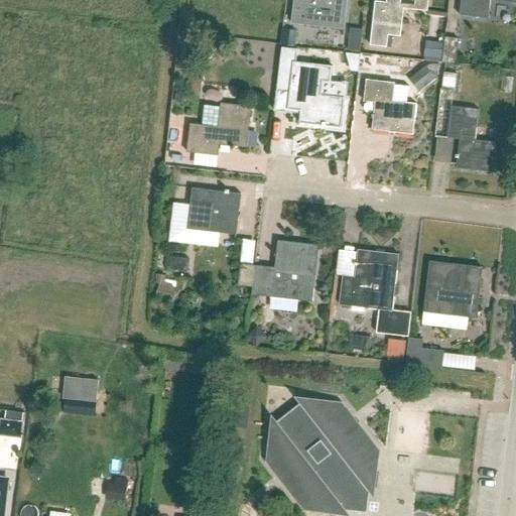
[(345,30),(348,0),(294,0),(292,23),(345,30)]
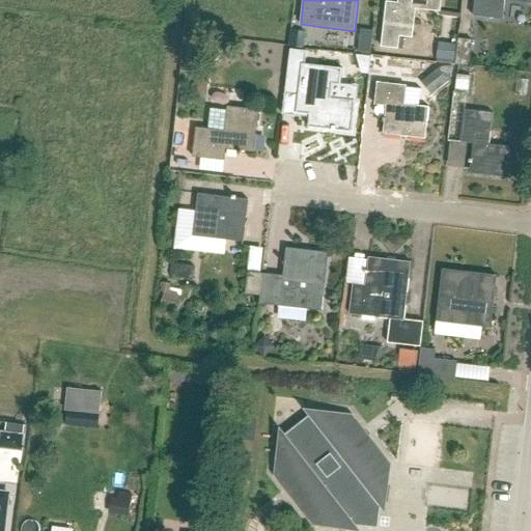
[(440,12),(441,0),(398,0),(398,4),(387,2),(381,47),(397,49),(399,36),(413,38),(416,9),(440,12)]
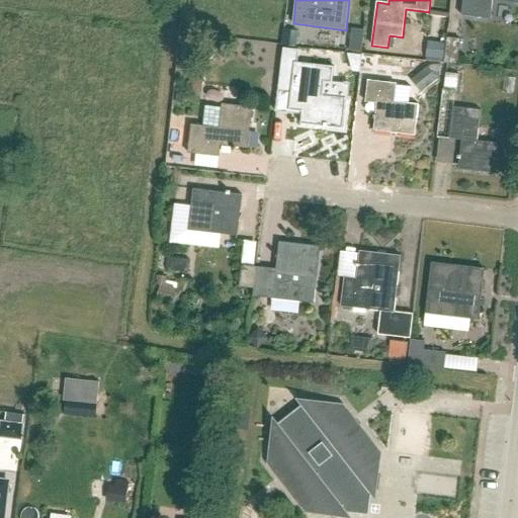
[(517,4),(517,0),(463,0),(462,16),(491,20),(493,1),(517,4)]
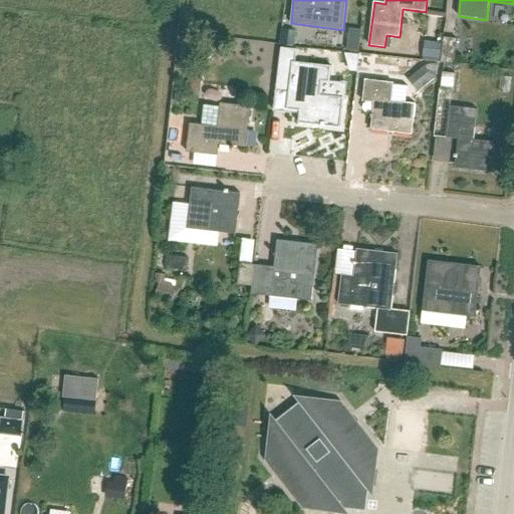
[(453,63),(456,39),(443,38),(441,62),(453,63)]
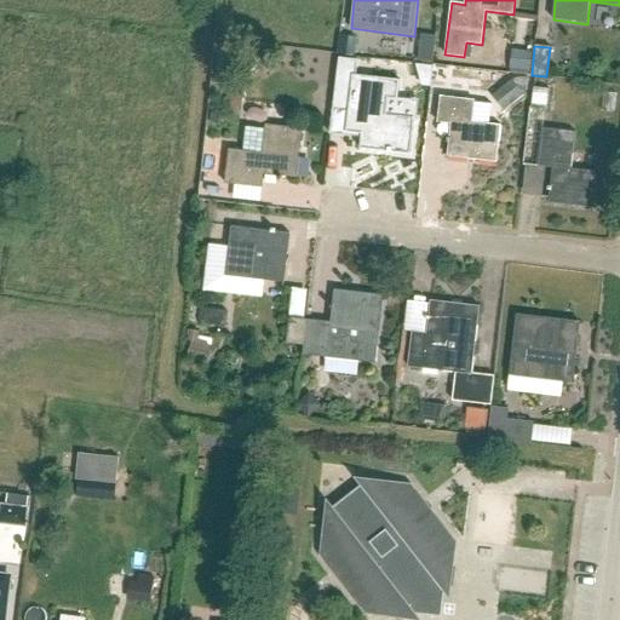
[(533,51),(517,49),(515,72),(530,74),(533,51)]
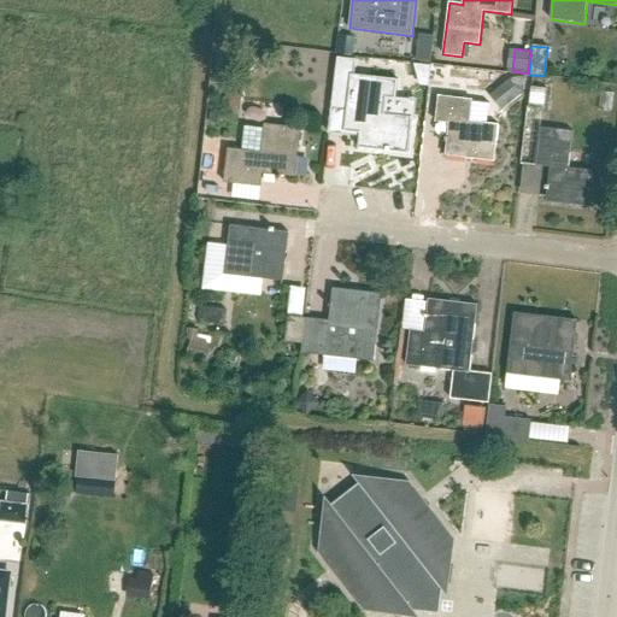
[(338,58),(333,101),(347,104),(344,131),(359,134),(359,136),(358,148),(409,153),(412,117),(385,115),(387,98),(395,99),(398,80),(354,75),(357,59),(338,58)]
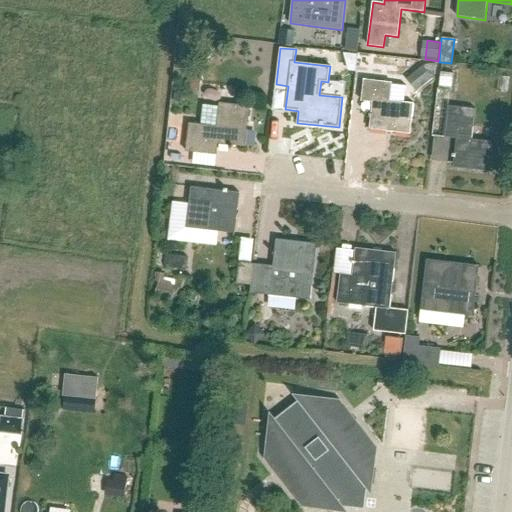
[(422,66),(412,75),(421,87),(432,78),(422,66)]
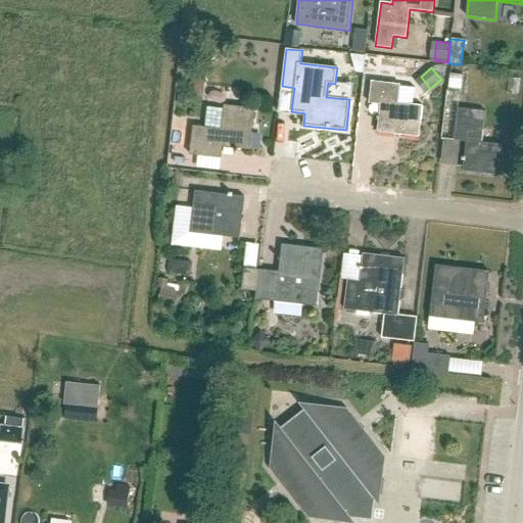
[(450,74),(448,91),(462,92),(464,75),(450,74)]
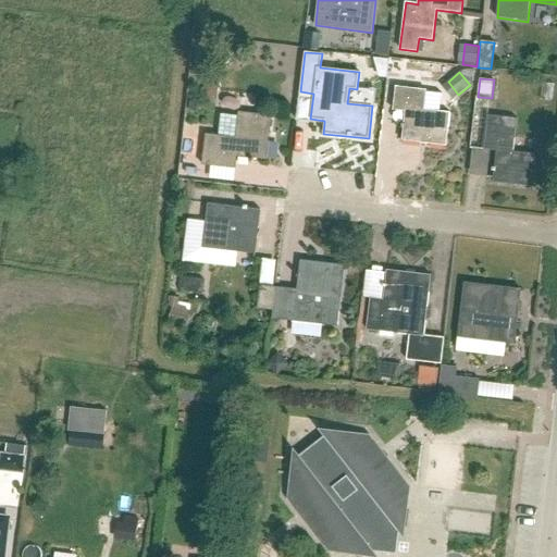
[(447,146),(450,113),(425,111),(428,91),(397,87),(394,110),(407,112),(405,124),(404,124),(403,127),(405,127),(404,140),(447,146)]
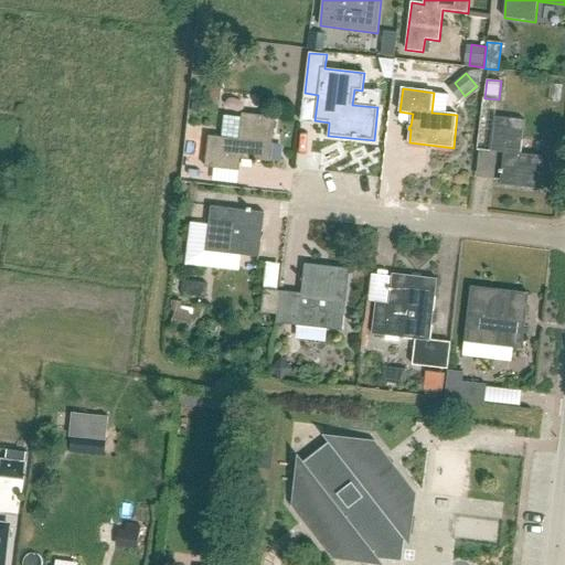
[(276,117),(243,114),(243,117),(225,115),(222,137),(210,136),(206,167),(241,170),(242,158),(254,160),(254,162),(257,162),(257,160),(270,162),(276,117)]
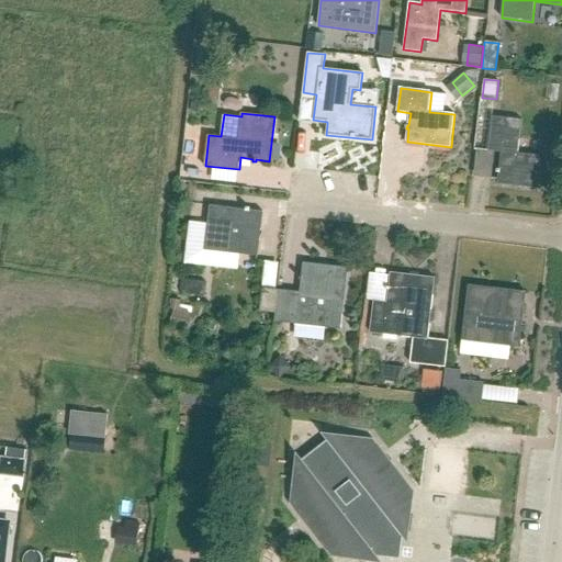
[(539,189),(543,157),(518,154),(523,120),(493,115),(489,150),(502,152),(498,183),(539,189)]
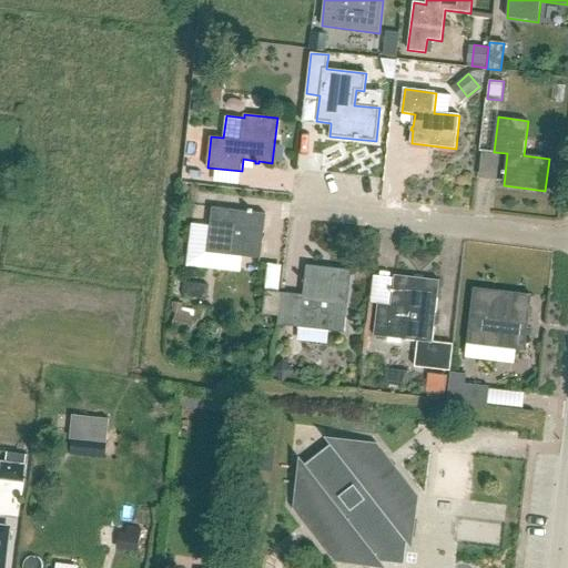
[(261,259),(266,213),(252,212),(253,210),(250,209),(250,212),(210,206),(205,252),(261,259)]
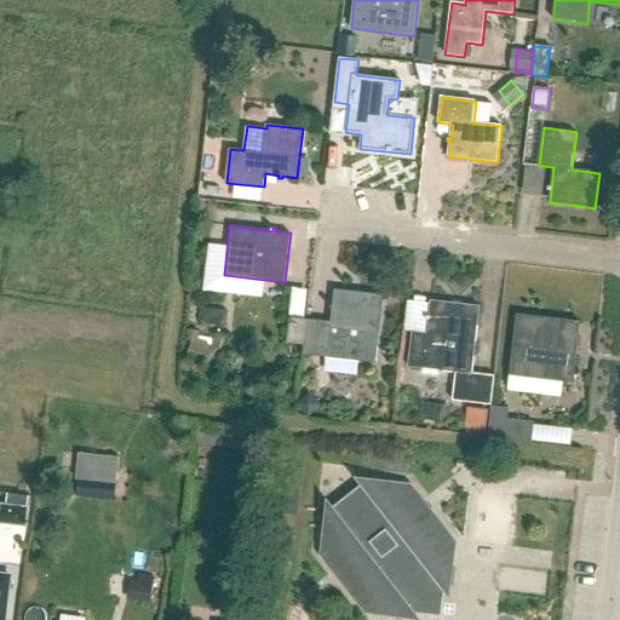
[(313,308),(316,285),(299,282),(297,305),(313,308)]
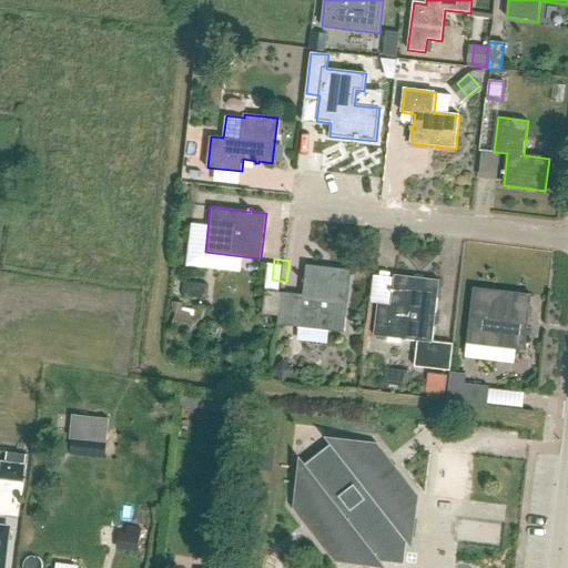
[(282,292),(280,316),(279,325),(345,333),(353,271),(307,265),(305,279),(303,279),(303,282),(305,282),(304,295),(282,292)]
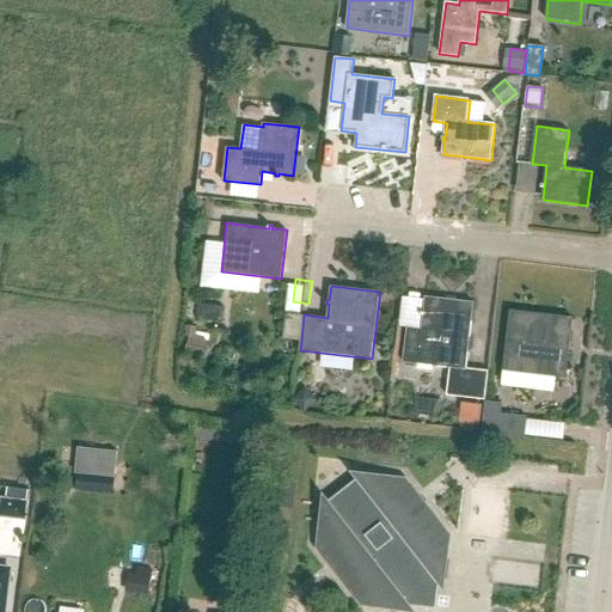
[(485,401),(488,372),(465,369),(473,303),(426,297),(423,312),(421,312),(421,316),(423,316),(422,330),(408,328),(403,361),(450,367),(447,396),(485,401)]
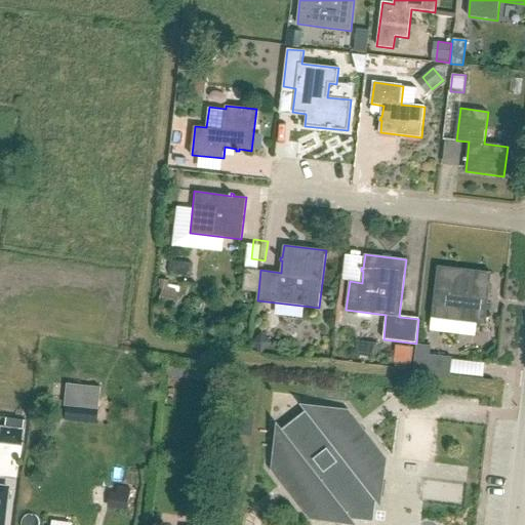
[(172,260),(170,273),(192,276),(194,264),(172,260)]
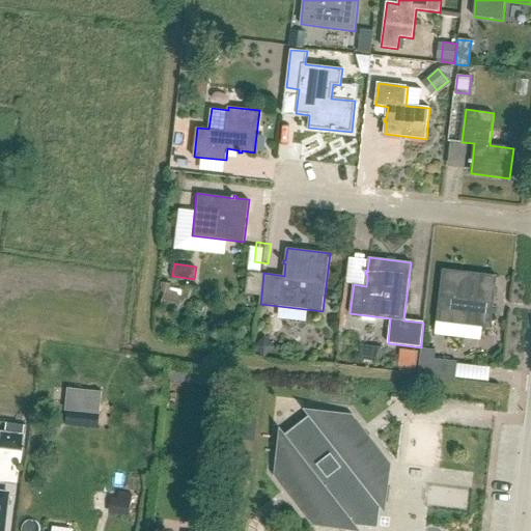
[(261,296),(263,273),(249,271),(246,294),(261,296)]
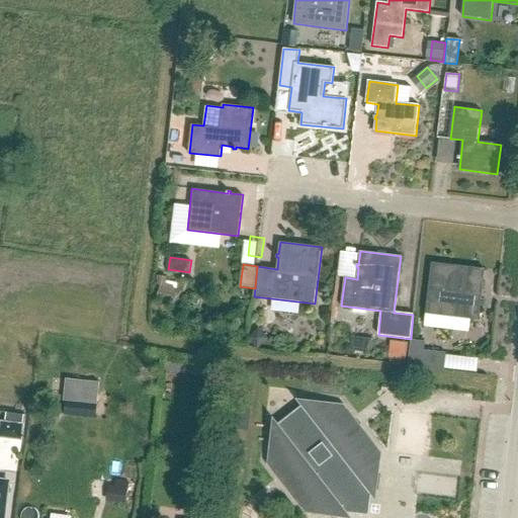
[(482,320),(488,271),(433,264),(427,313),(482,320)]
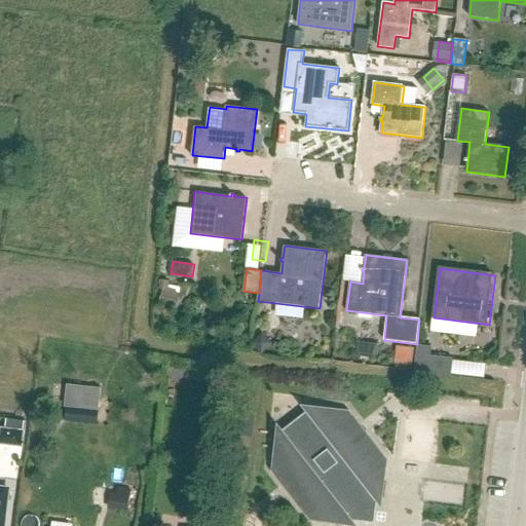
[(451,371),(452,360),(428,357),(429,347),(417,346),(414,367),(451,371)]
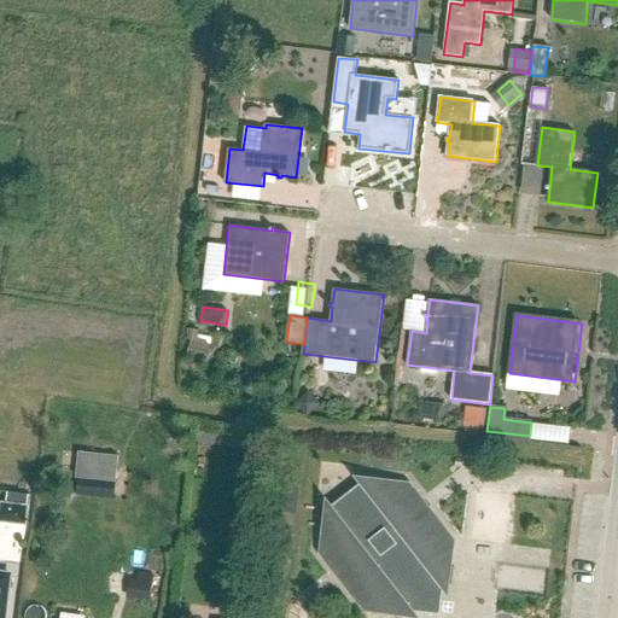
[(80,452),(77,478),(97,481),(100,454),(80,452)]
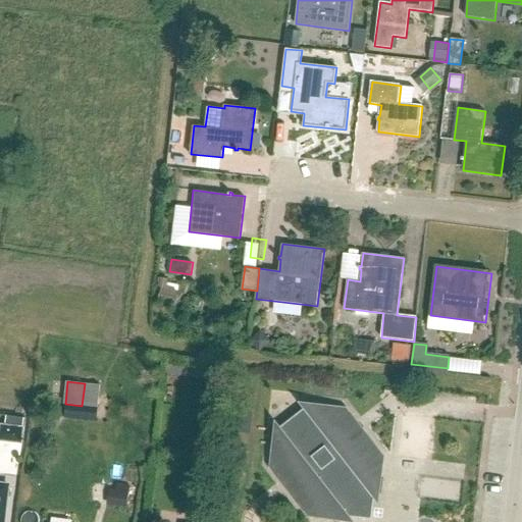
[(384,461),(344,408),(307,403),(306,408),(279,428),(275,427),(270,465),(311,517),(349,521),(349,517),(372,520),(375,497),(380,498),(384,461)]
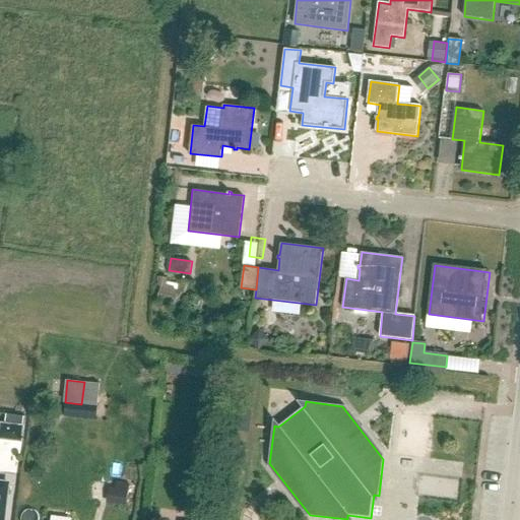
[(0,439),(22,442),(24,426),(1,423),(0,427),(0,439)]
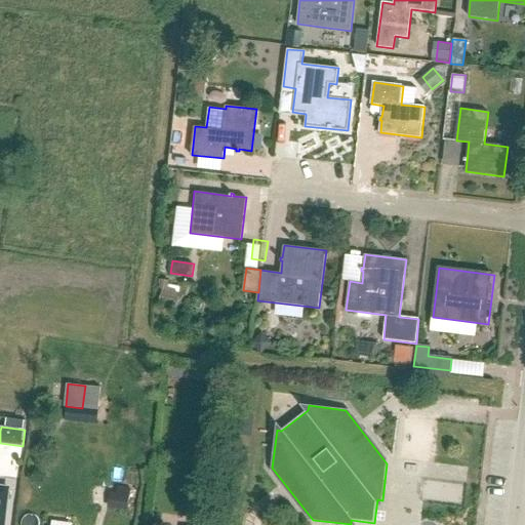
[(119,488),(116,509),(128,511),(131,490),(119,488)]
